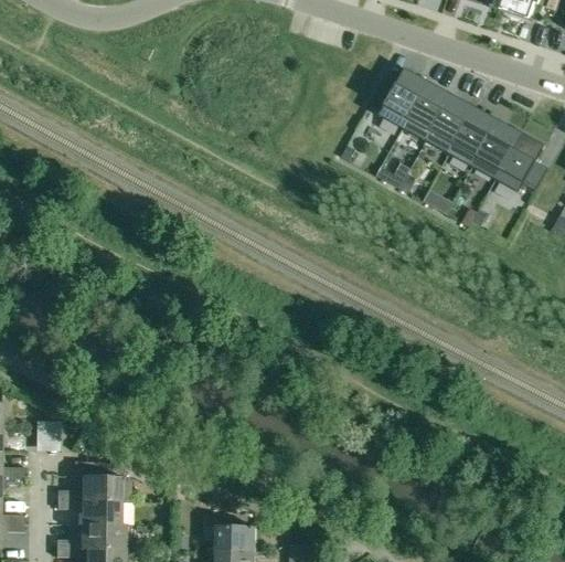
[(501,0),(500,8),(529,18),(534,0),(543,3),(543,0),(501,0)]
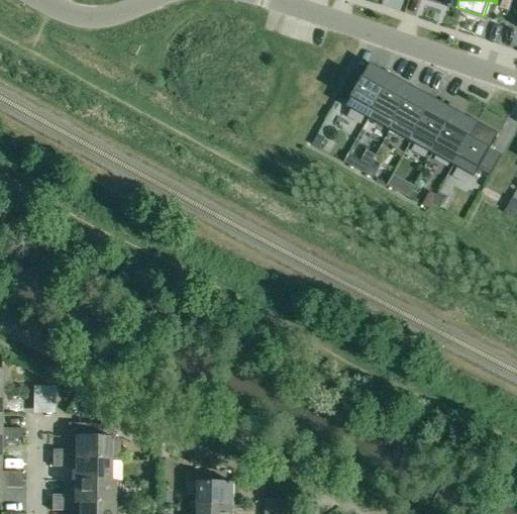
[(371,62),(363,76),(351,70),(340,91),(350,97),(346,105),(369,117),(392,74),(371,62)]
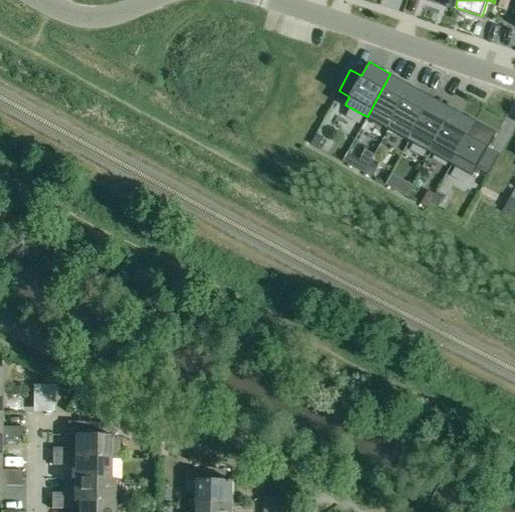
[(411,84),(390,73),(367,117),(388,128),(411,84)]
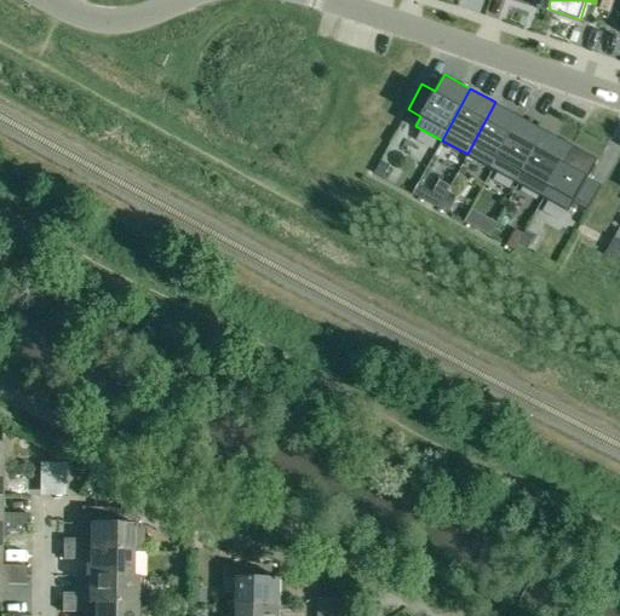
[(493,168),(521,116),(495,102),(468,154),(493,168)]
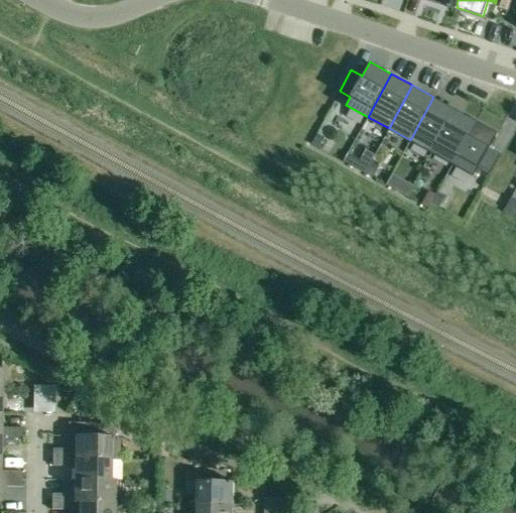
[(455,108),(433,97),(410,140),(431,151),(455,108)]
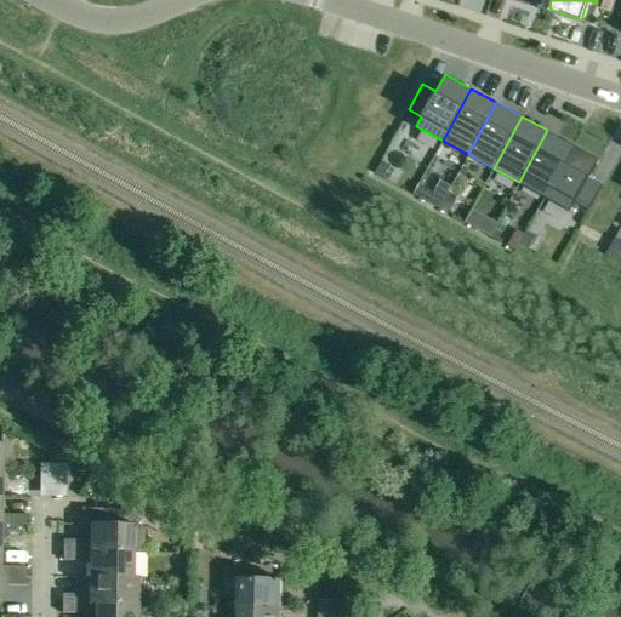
[(573,144),(547,130),(519,182),(545,196),(573,144)]
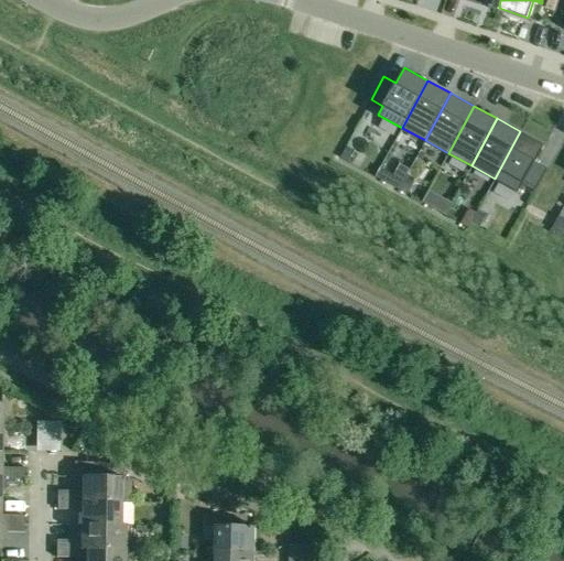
[(544,144),(520,131),(495,179),(518,192),(523,183),(534,190),(548,166),(535,160),(544,144)]
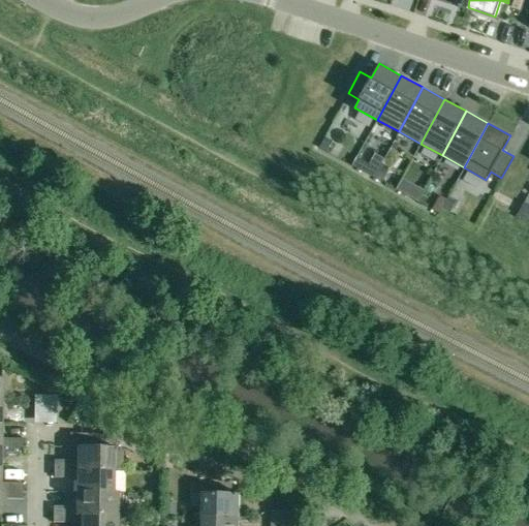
[(327,131),(319,146),(327,150),(335,135),(327,131)]
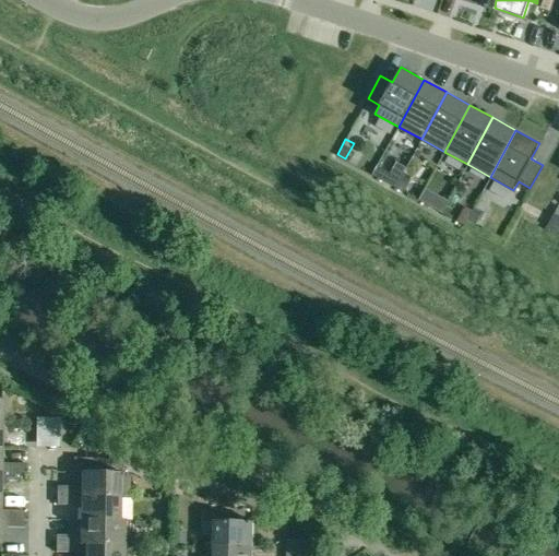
[(404,170),(395,166),(387,181),(395,186),(404,170)]
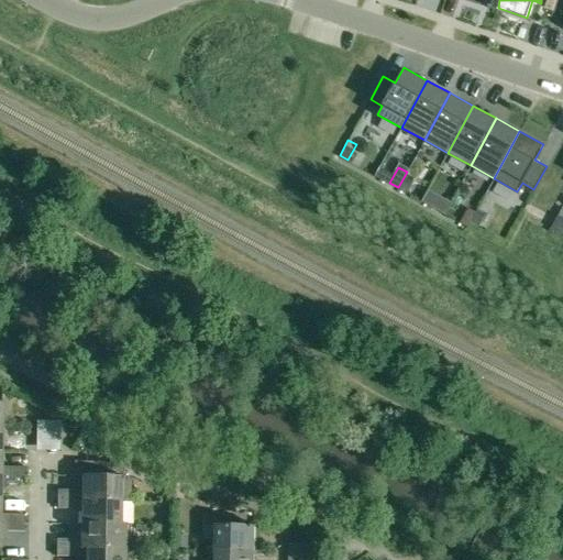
[(407,191),(415,177),(407,172),(398,187),(407,191)]
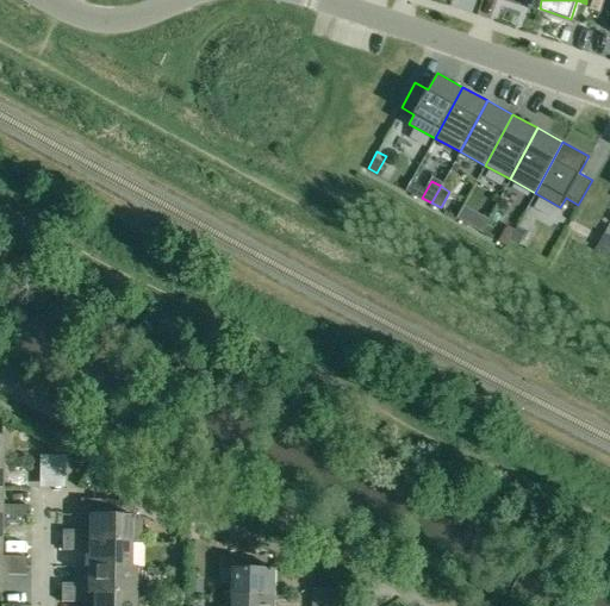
[(510,237),(516,227),(506,223),(498,239),(506,244),(510,237)]
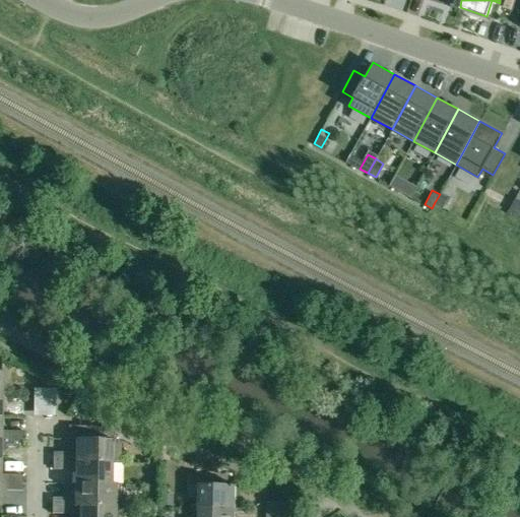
[(443,207),(448,196),(441,192),(440,194),(435,202),(443,207)]
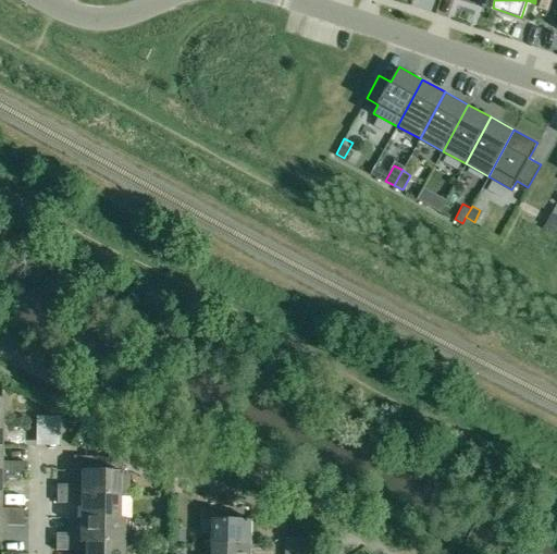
[(556,212),(553,211),(546,223),(556,229),(556,212)]
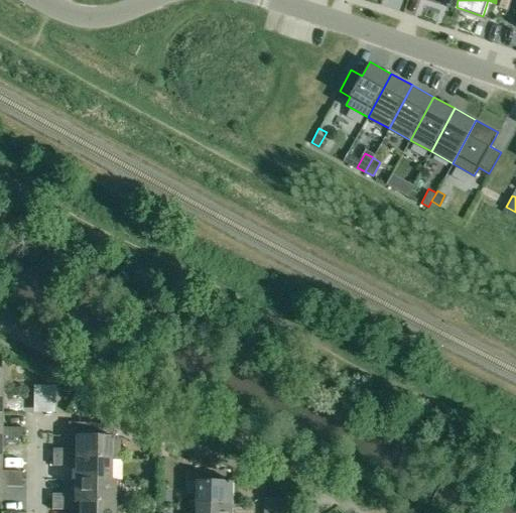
[(1,425),(1,411),(0,410),(0,432),(22,433),(22,425),(1,425)]
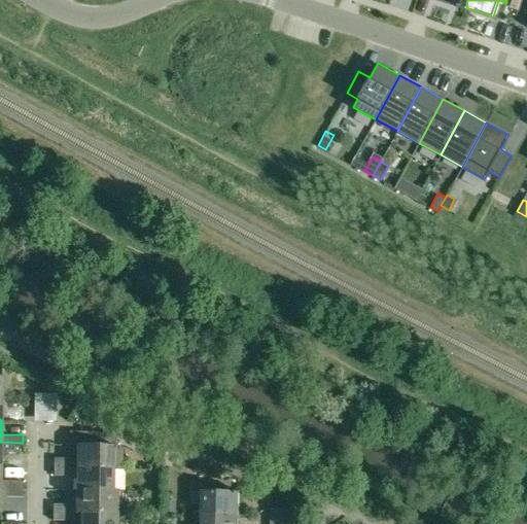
[(23,451),(23,443),(0,442),(0,461),(0,451),(23,451)]
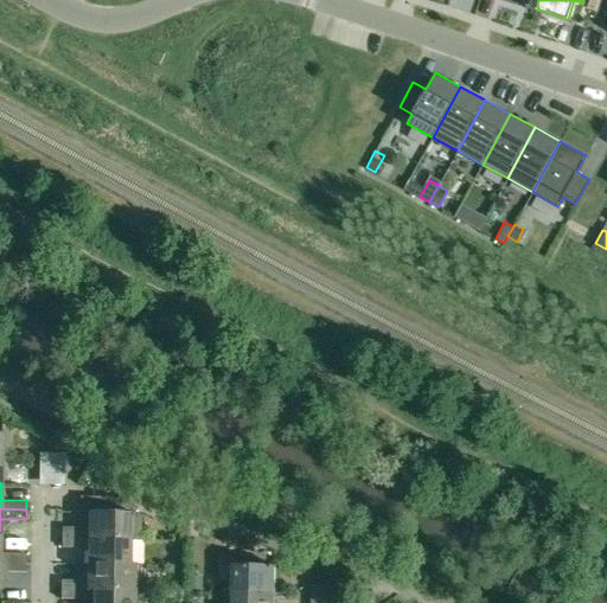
[(61,526),(61,536),(128,538),(128,536),(139,536),(140,511),(87,510),(85,527),(61,526)]
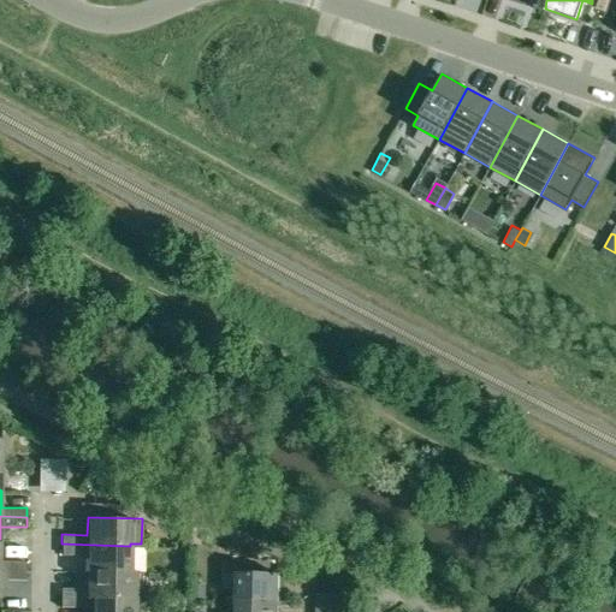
[(130,571),(130,546),(61,544),(60,553),(87,554),(87,570),(130,571)]
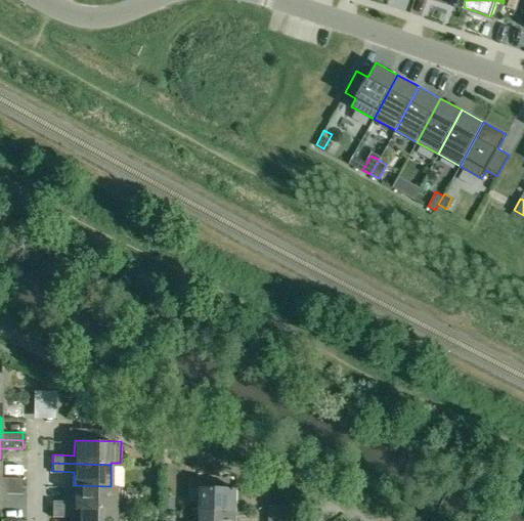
[(0,475),(0,484),(22,485),(22,476),(0,475)]
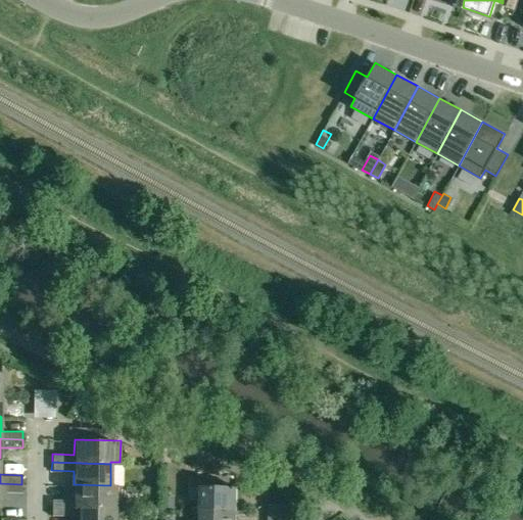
[(0,490),(21,491),(21,484),(0,483),(0,490)]
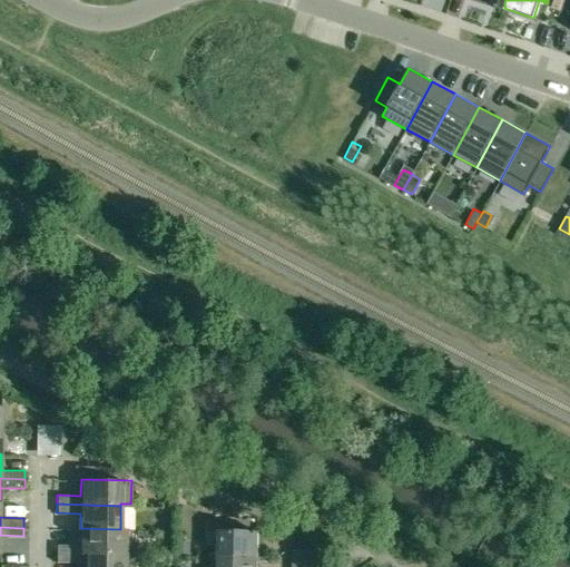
[(126,529),(120,529),(80,528),(79,544),(56,544),(56,553),(126,554),(126,529)]
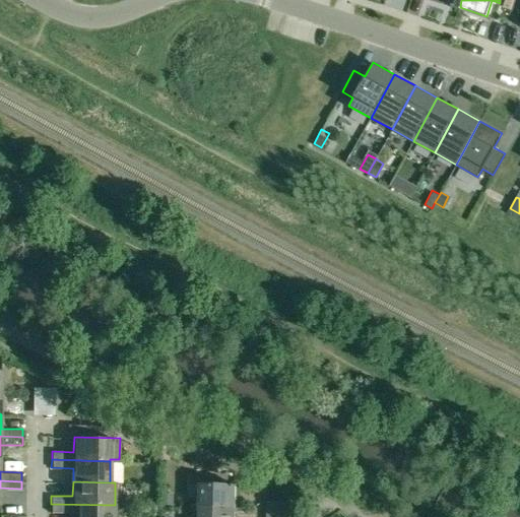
[(198,506),(235,506),(236,483),(199,483),(198,506)]
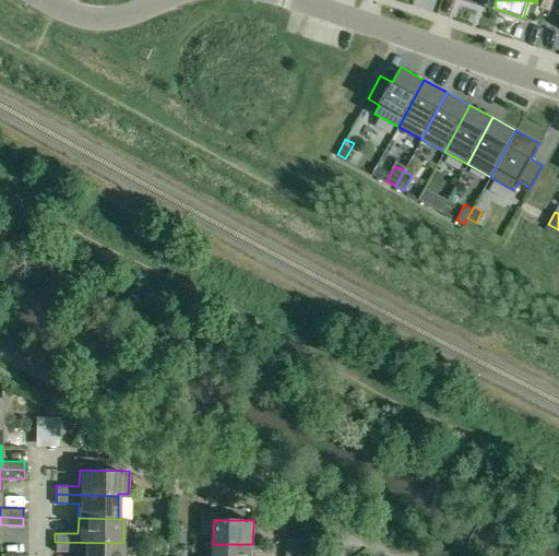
[(286,539),(286,547),(309,547),(310,539),(297,539),(286,539)]
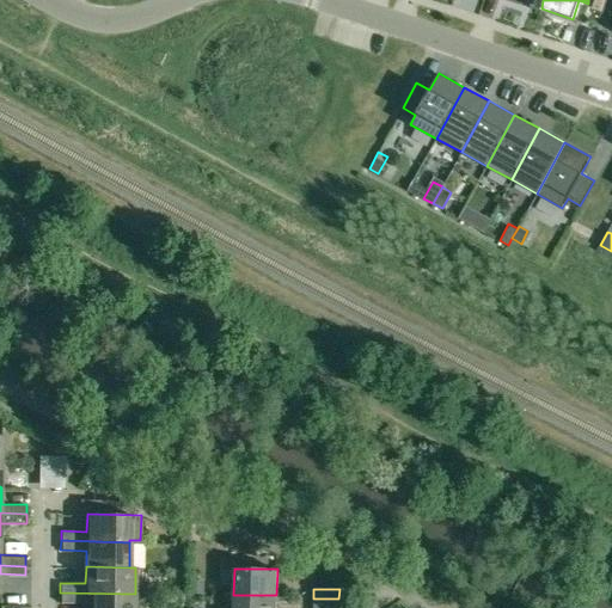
[(134,607),(135,594),(60,593),(60,602),(92,602),(91,607),(134,607)]
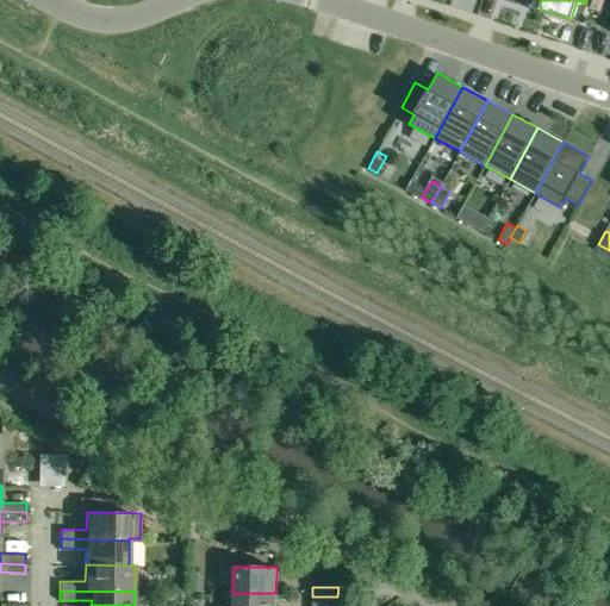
[(275,605),(275,593),(232,593),(232,605),(275,605)]
